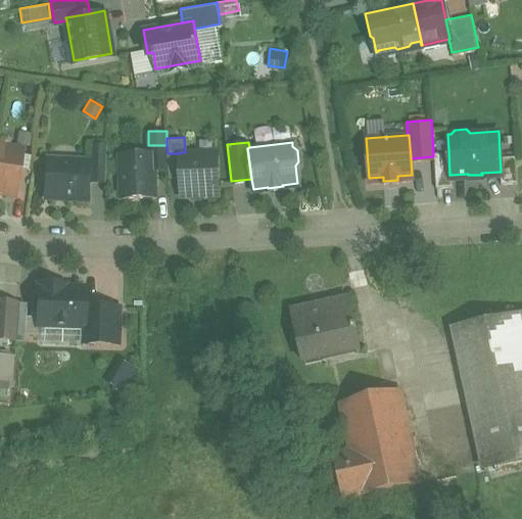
[(21,147),(0,143),(0,190),(14,193),(21,147)]
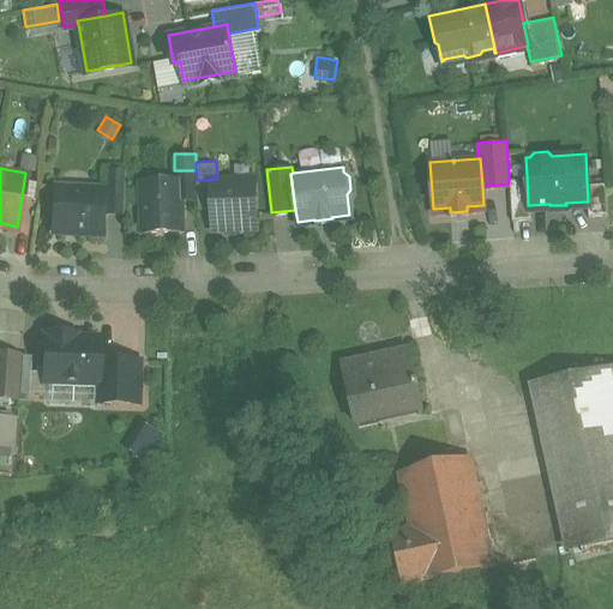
[(126,169),(107,168),(106,188),(106,211),(124,211),(126,169)]
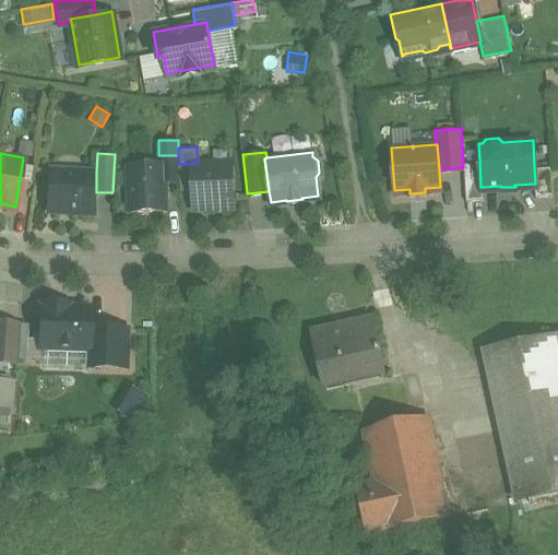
[(178,155),(158,155),(159,162),(164,162),(164,179),(179,179),(179,164),(178,155)]
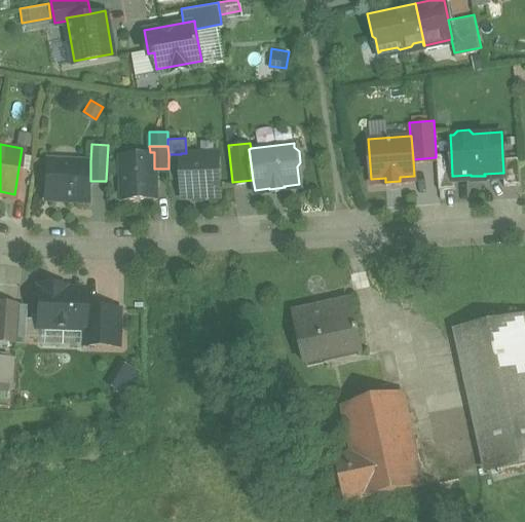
[(451,151),(436,152),(436,157),(438,187),(455,186),(454,176),(452,176),(451,151)]
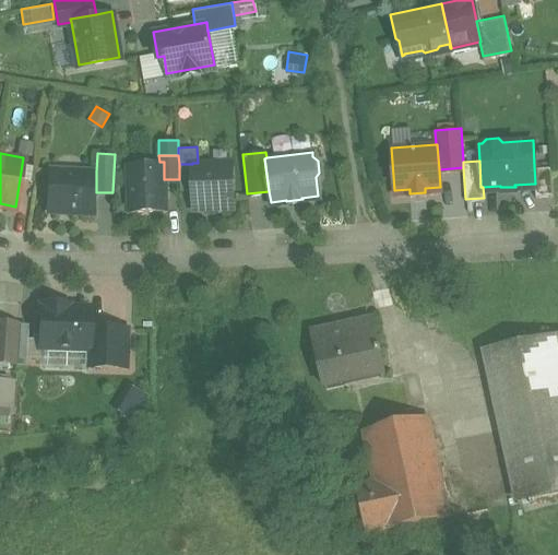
[(159,162),(128,164),(129,210),(165,208),(164,179),(164,162),(159,162)]
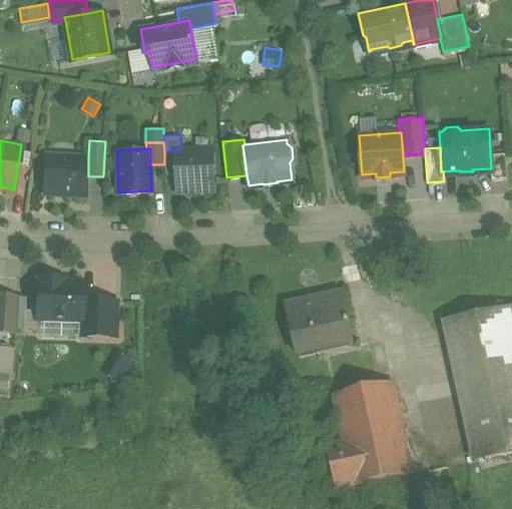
[(181,149),(176,149),(176,150),(177,170),(178,189),(213,188),(211,148),(181,149)]
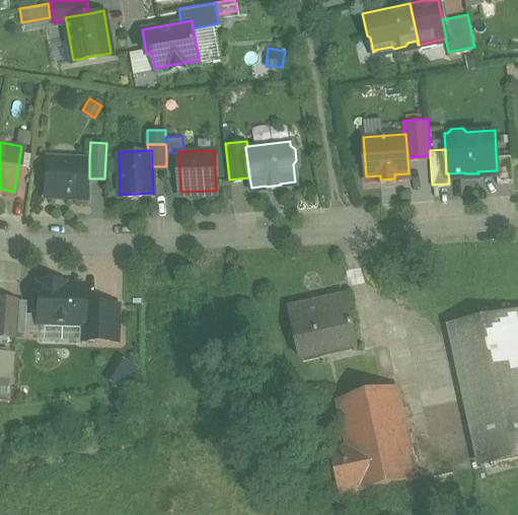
[(178,152),(166,152),(166,166),(167,173),(179,172),(178,152)]
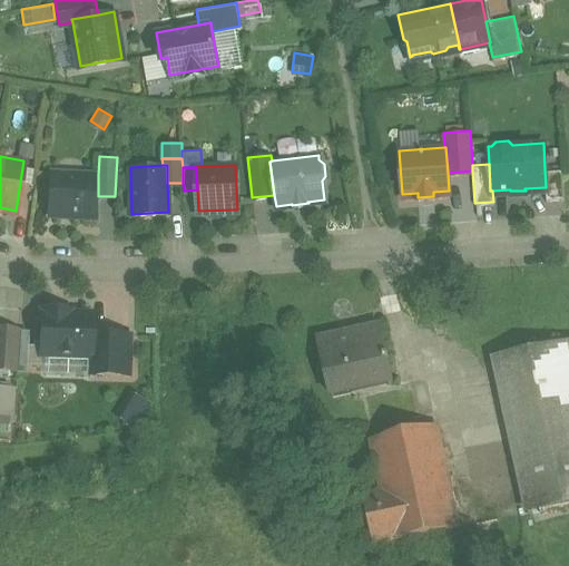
[(561,168),(545,169),(546,187),(545,187),(546,198),(563,197),(561,168)]
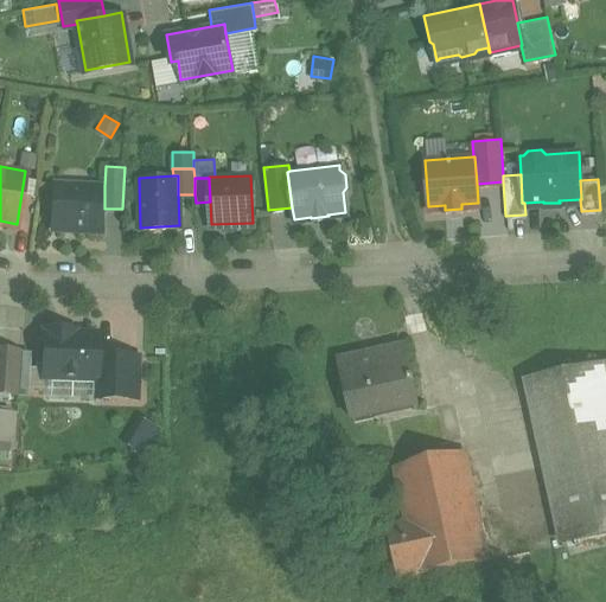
[(104,186),(52,184),(51,225),(103,228),(104,209),(104,186)]
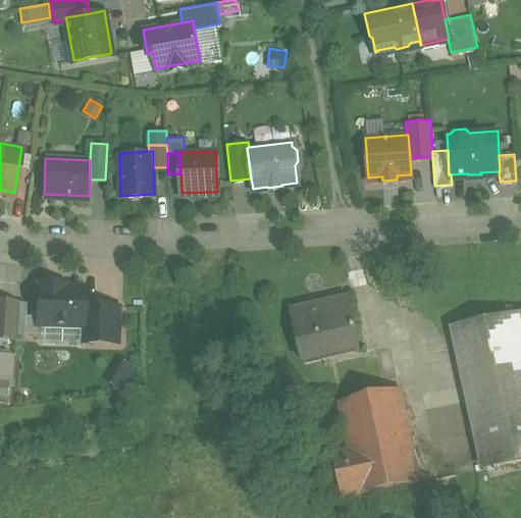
[(86,281),(37,279),(35,325),(84,326),(85,301),(86,281)]
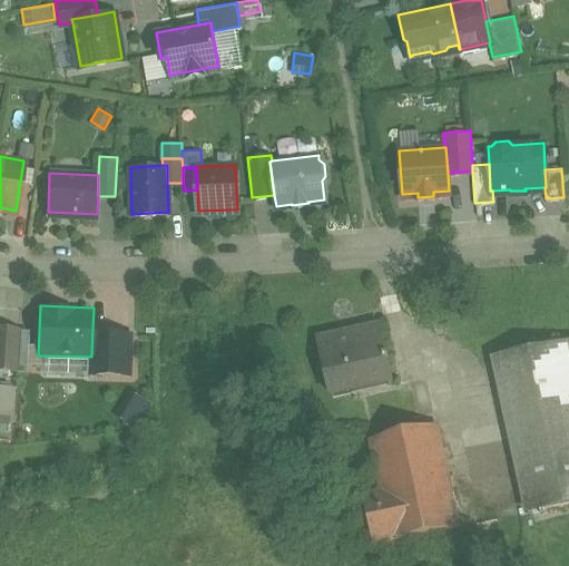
[(379,325),(320,338),(331,394),(390,381),(379,325)]
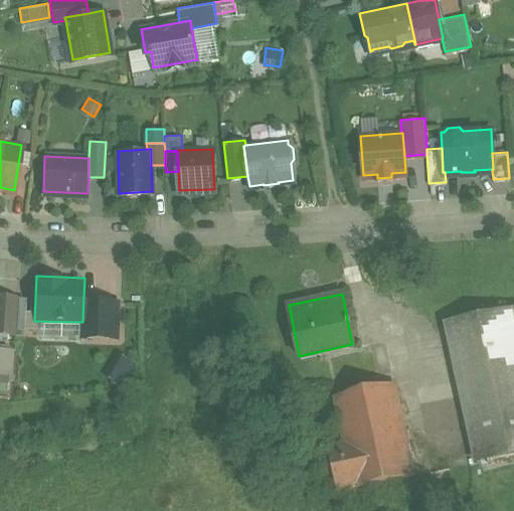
[(18,296),(0,295),(0,331),(16,332),(18,296)]
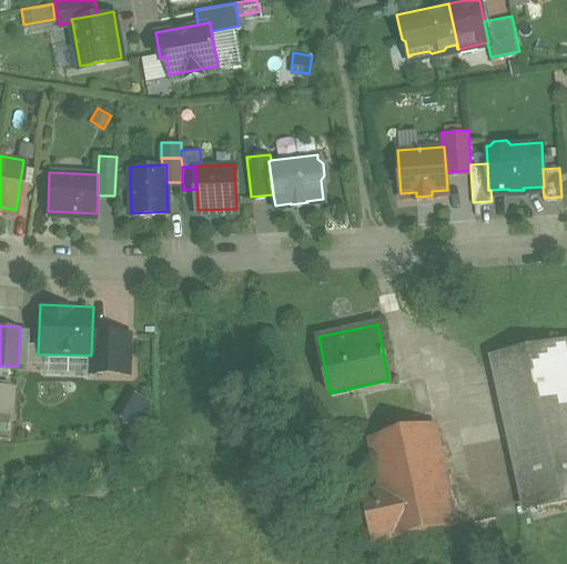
[(91,369),(127,370),(128,330),(92,328),(91,355),(91,369)]
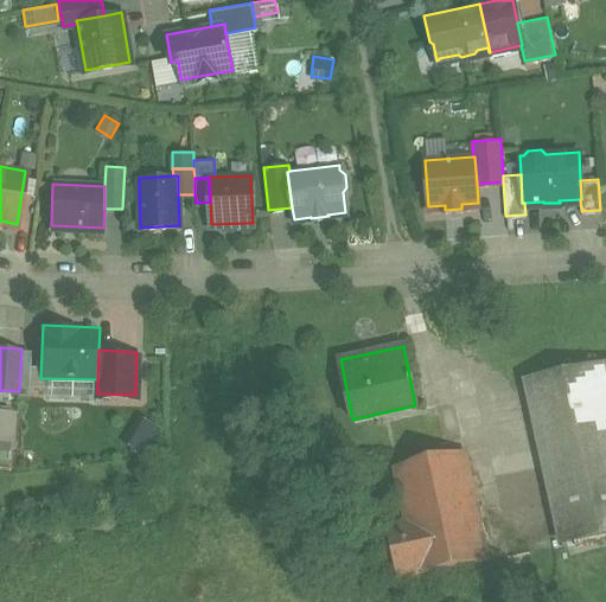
[(605,359),(522,378),(557,542),(605,531),(605,359)]
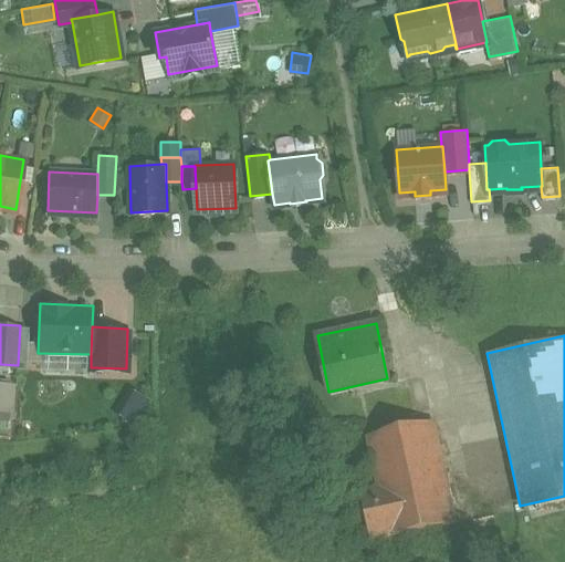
[(13,383),(0,382),(0,409),(12,410),(13,383)]
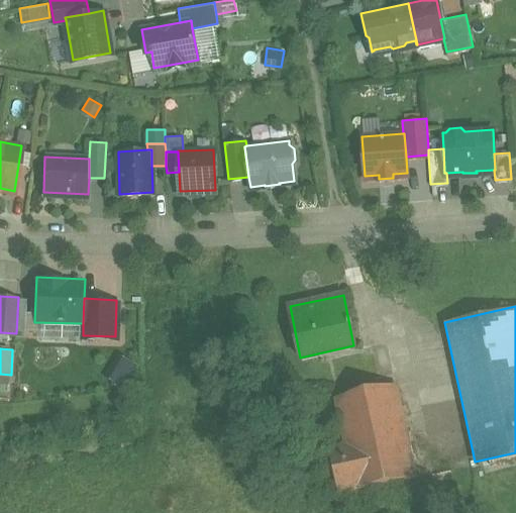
[(123,352),(110,377),(126,386),(140,361),(123,352)]
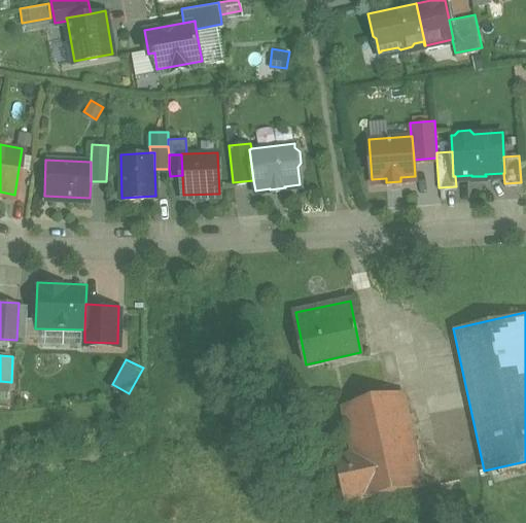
[(402,390),(342,403),(352,450),(335,454),(344,500),(362,496),(362,497),(423,484),(402,390)]
